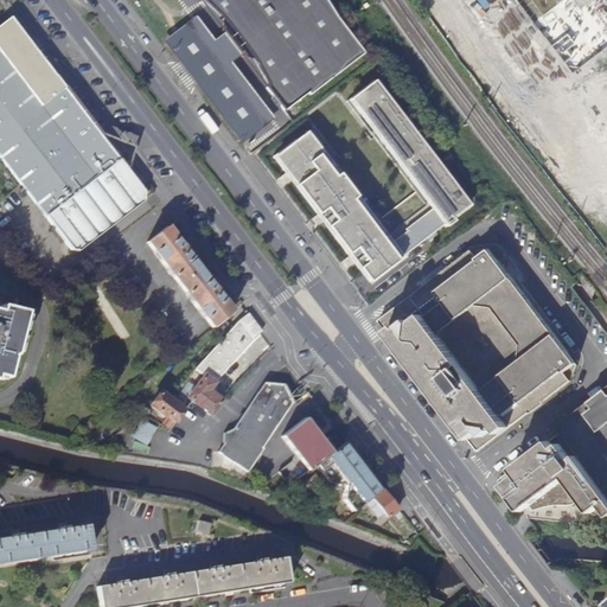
[(199,0),(200,1),(200,0),(202,0),(212,8),(223,20),(236,34),(248,49),(259,69),(268,89),(267,89),(285,112),(308,95),(310,96),(364,56),(334,17),(324,0),(199,0)]
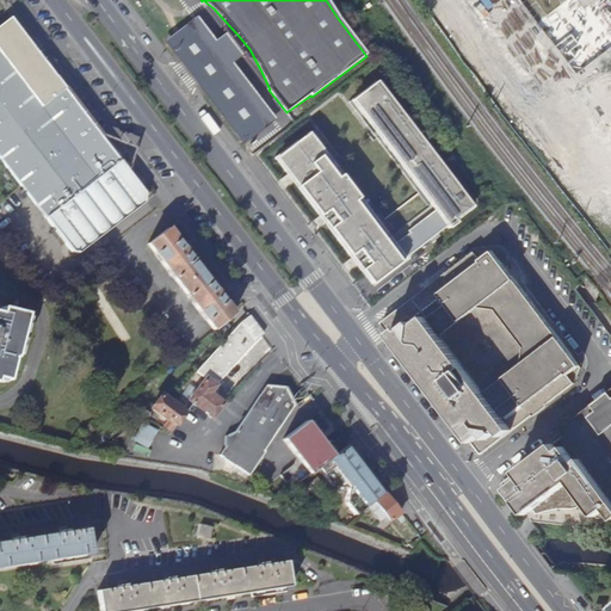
[(524,0),(534,12),(548,0),(524,0)]
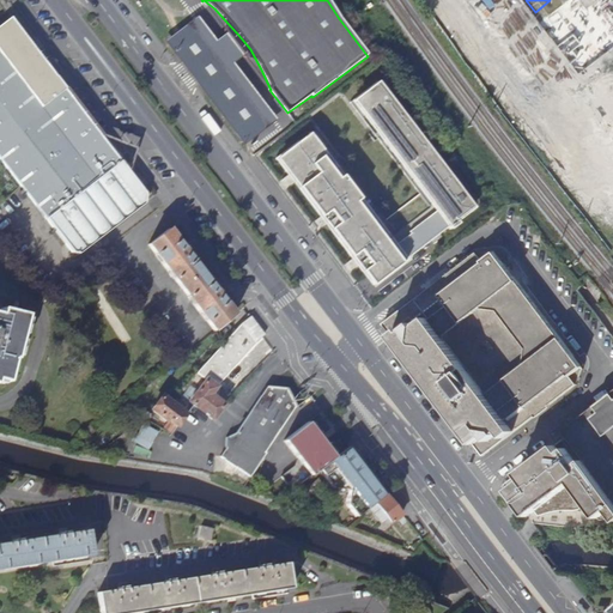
[(0,157),(73,252),(78,253),(149,198),(11,17),(0,25),(0,157)]
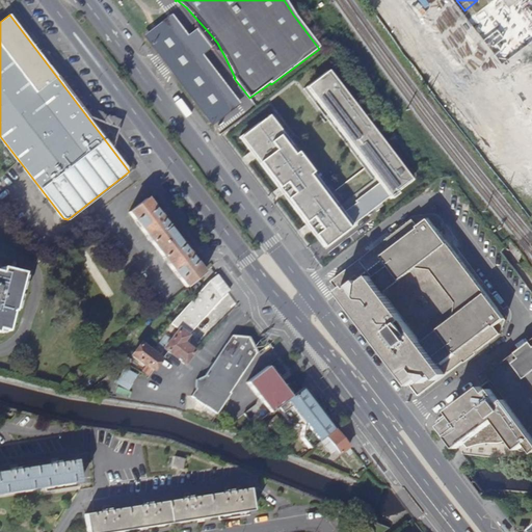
[(531,16),(530,18),(520,26),(515,29),(491,47),(527,92),(529,90),(531,95),(531,16)]
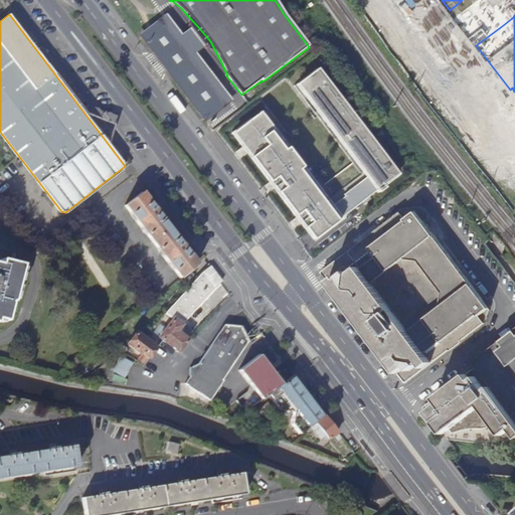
[(467,56),(474,64),(480,59),(473,51),(467,56)]
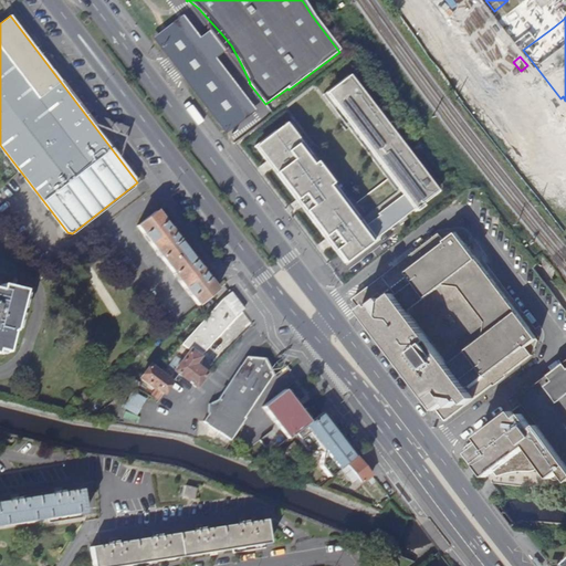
[(356,202),(293,118),(286,123),(278,129),(276,128),(255,146),(344,263),(415,210),(417,212),(423,207),(422,205),(439,192),(350,74),(324,94),(388,179),(356,202)]
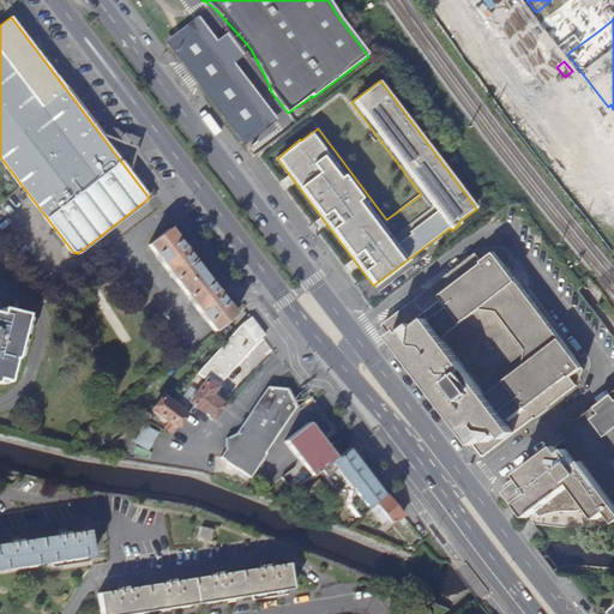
[(607,118),(600,107),(591,113),(600,124),(607,118)]
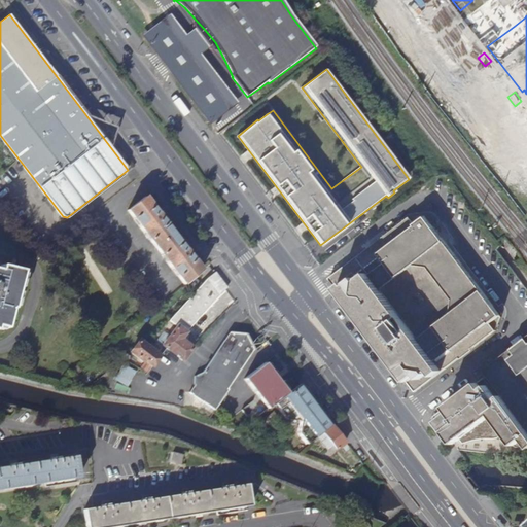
[(144,198),(128,210),(184,284),(201,271),(188,255),(191,252),(186,247),(184,249),(161,218),(164,216),(160,211),(156,213),(144,198)]
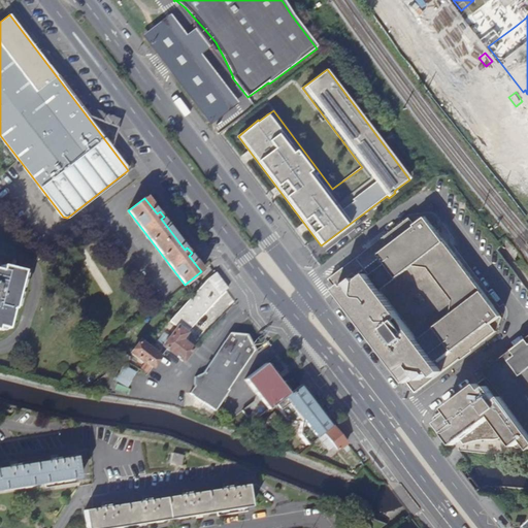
[(409,218),(330,278),(417,393),(497,330),(499,312),(425,219),(409,218)]
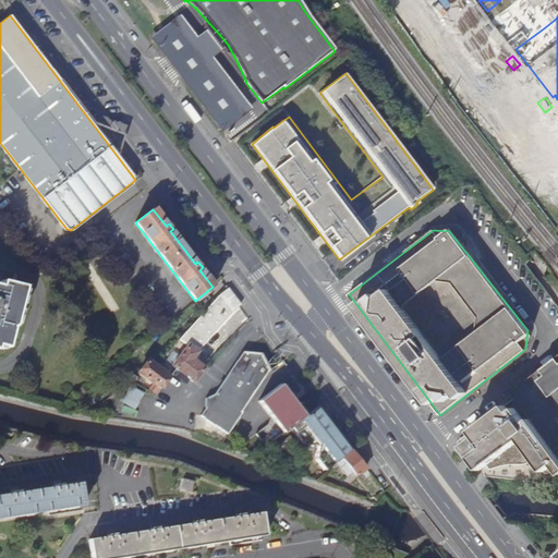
[(0,347),(7,349),(12,326),(14,327),(24,287),(1,281),(0,286),(0,347)]
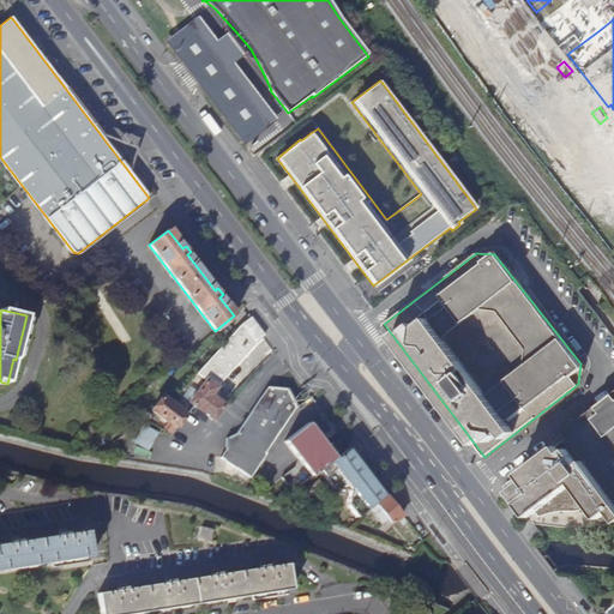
[(254,343),(265,336),(251,317),(199,371),(220,384),(257,344),(254,343)]
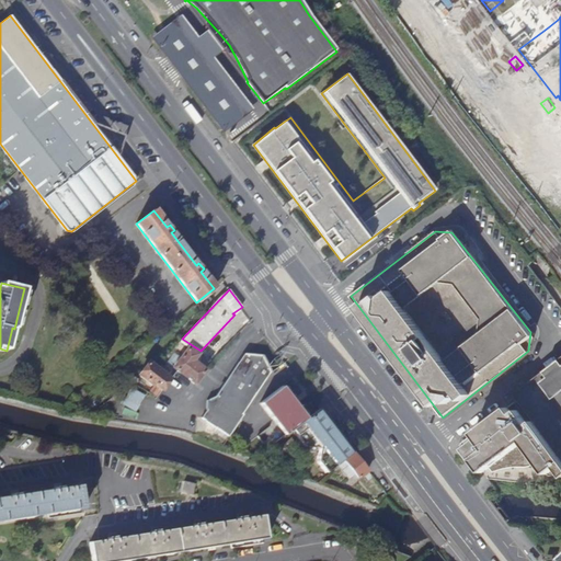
[(173,367),(176,370),(194,384),(205,370),(192,362),(197,354),(189,347),(173,367)]
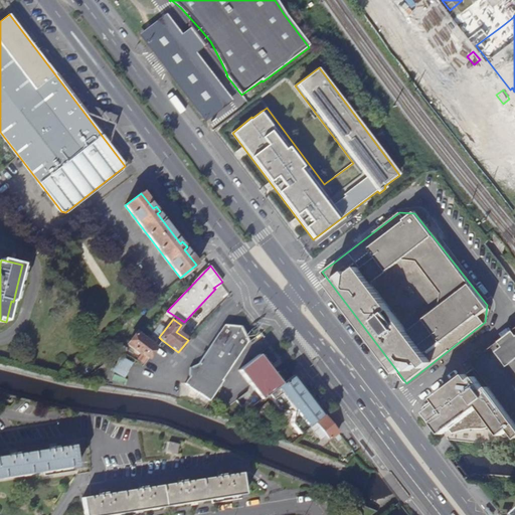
[(43,328),(31,321),(26,331),(38,338),(43,328)]
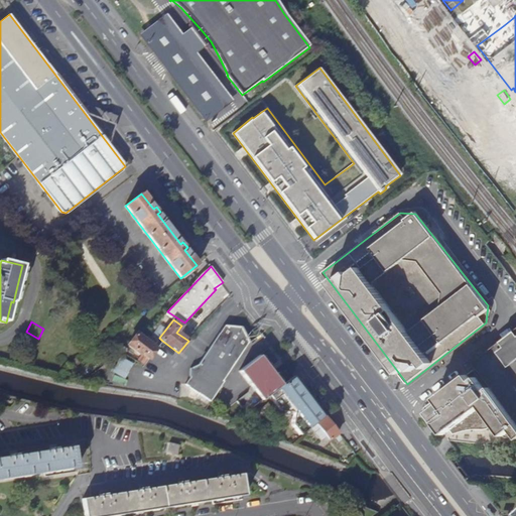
[(220,388),(226,379),(227,378),(225,377),(249,342),(243,327),(225,325),(199,364),(189,364),(191,374),(185,383),(211,400),(220,388)]
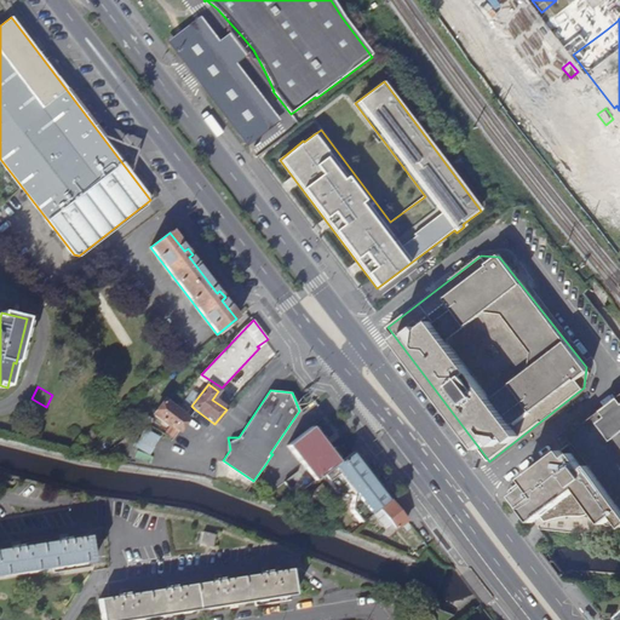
[(569,435),(574,440),(619,499),(619,395),(589,419),(569,435)]
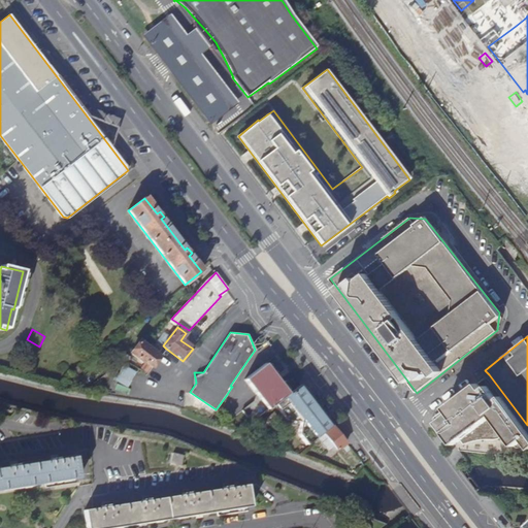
[(153,366),(160,356),(139,341),(131,354),(144,363),(145,361),(153,366)]
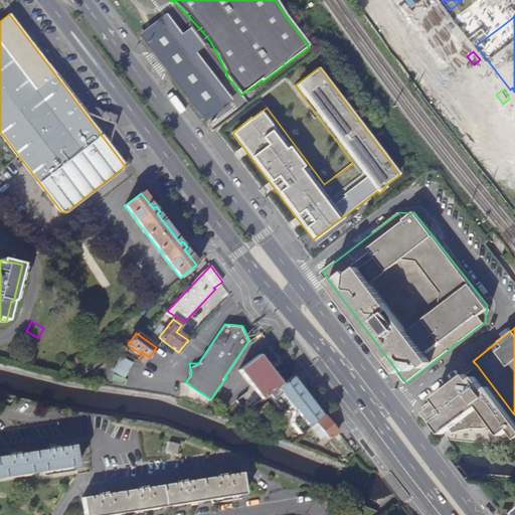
[(258,375),(275,363),(260,343),(242,355),(258,375)]
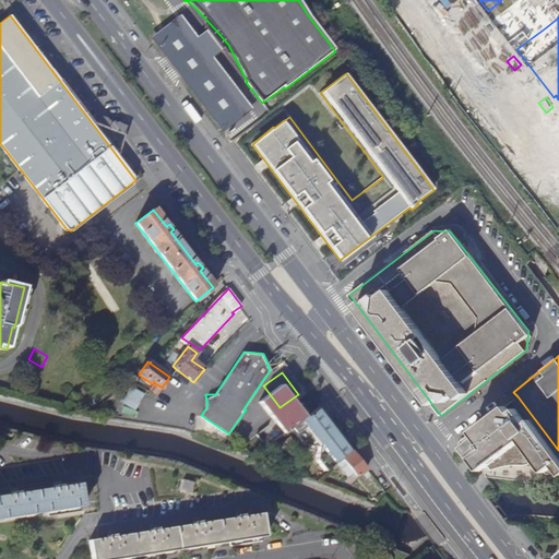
[(138,408),(143,391),(129,385),(122,403),(138,408)]
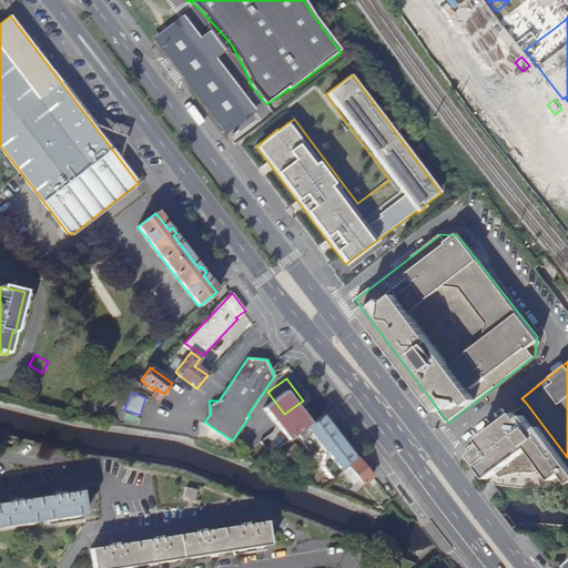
[(567,457),(526,403),(468,448),(485,470),(488,467),(493,473),(497,470),(501,476),(515,473),(521,472),(530,472),(541,472),(549,469),(555,476),(559,478),(564,477),(567,474),(567,457)]
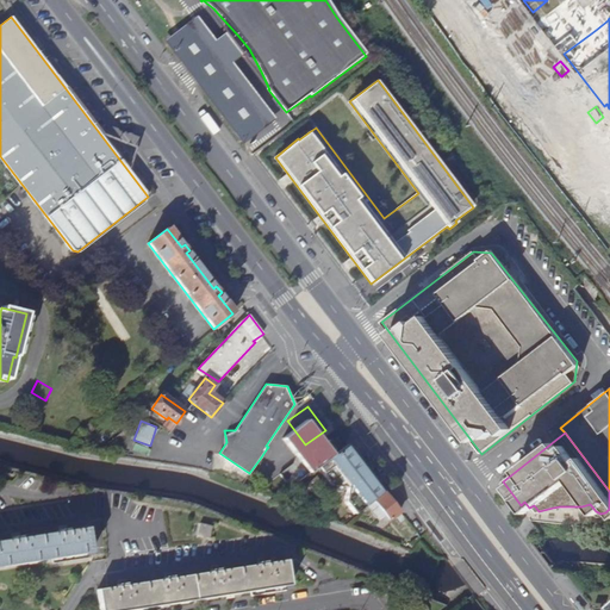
[(368,471),(348,444),(318,467),(322,473),(332,486),(348,486),(368,471)]
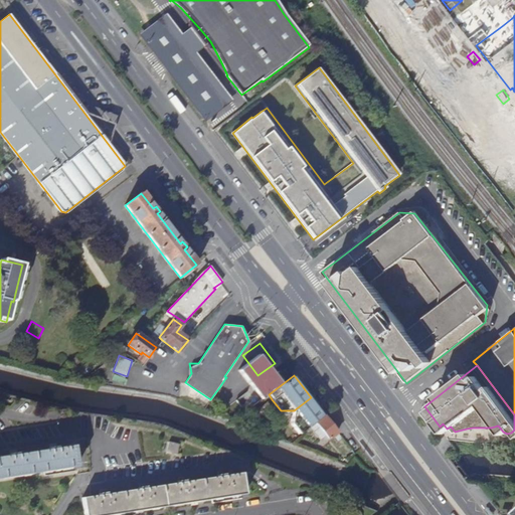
[(211,412),(232,382),(225,378),(219,387),(210,400),(204,409),(209,411),(211,412)]
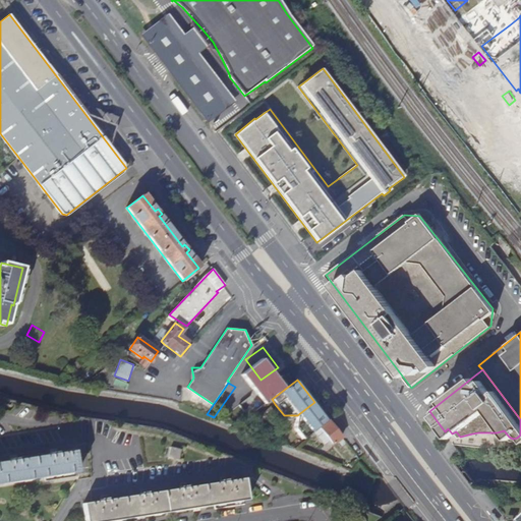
[(196,406),(203,398),(191,391),(186,399),(196,406)]
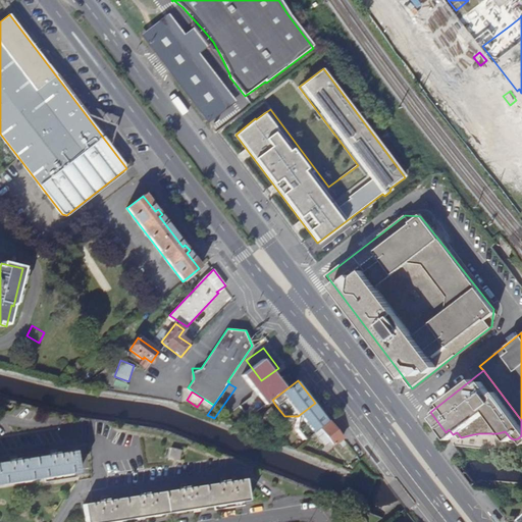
[(272,400),(244,422),(247,426),(275,405),(272,400)]
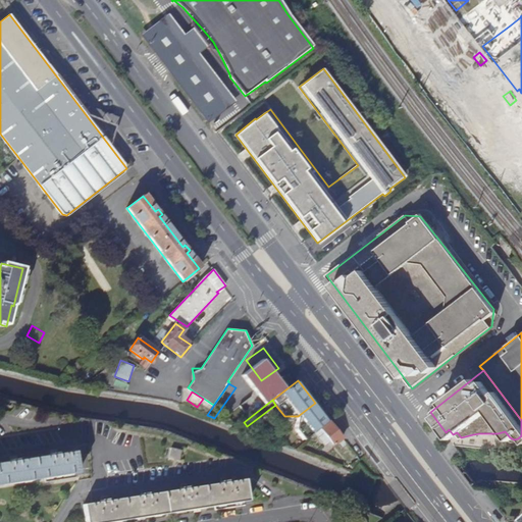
[(314,431),(328,420),(319,408),(315,403),(298,416),(295,429),(304,440),(314,432),(314,431)]
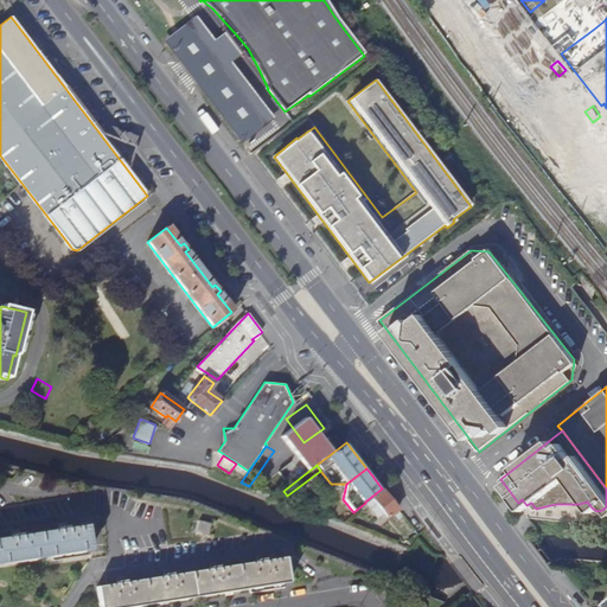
[(397,510),(383,491),(372,499),(384,513),(388,518),(394,513),(397,510)]
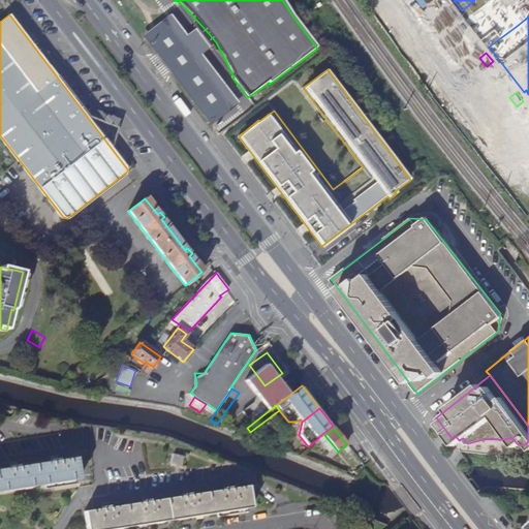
[(329,452),(335,447),(324,435),(319,439),(329,452)]
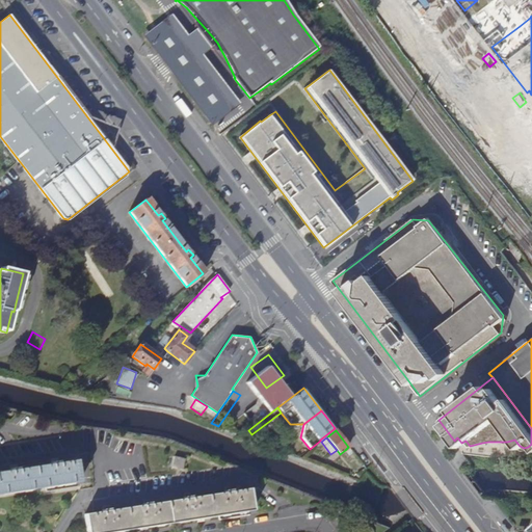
[(353,452),(348,447),(345,450),(349,455),(353,452)]
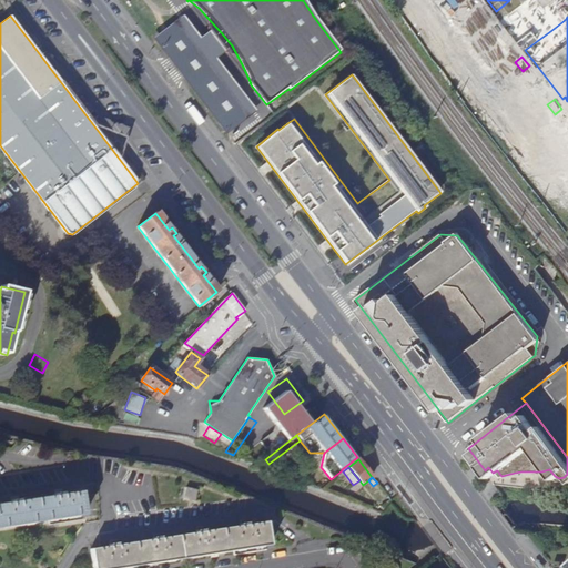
[(183,499),(194,501),(196,489),(185,487),(183,499)]
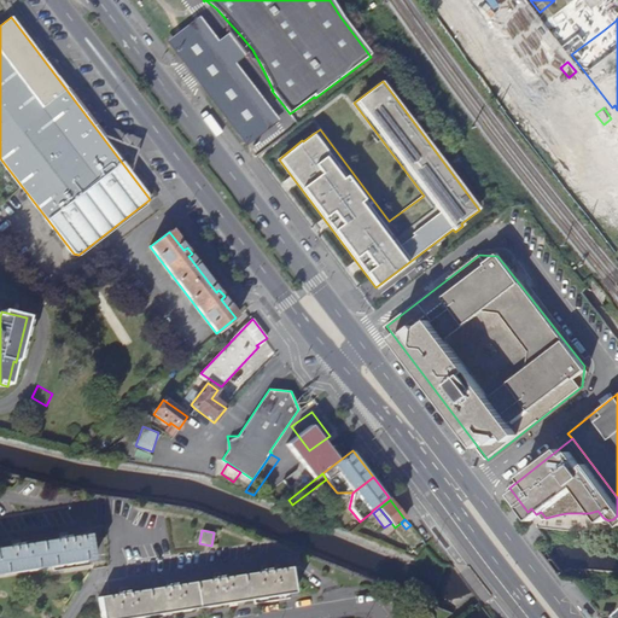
[(0,575),(93,560),(89,534),(0,547),(0,575)]
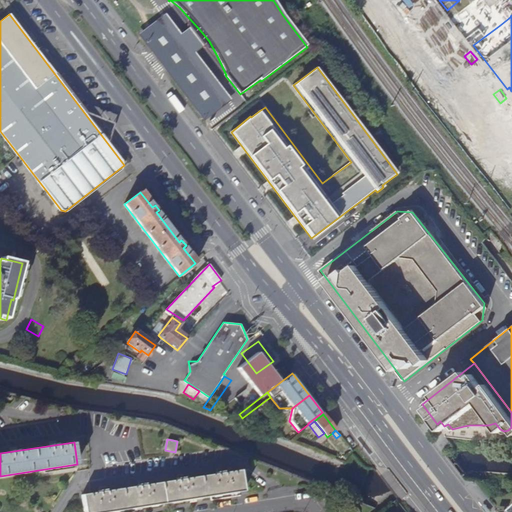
[(354,453),(351,450),(343,459),(347,461),(354,453)]
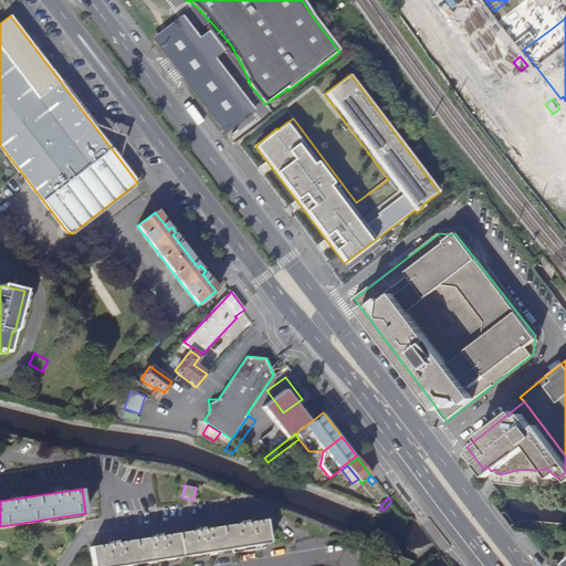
[(93,565),(119,565),(269,542),(265,519),(91,547),(93,565)]
